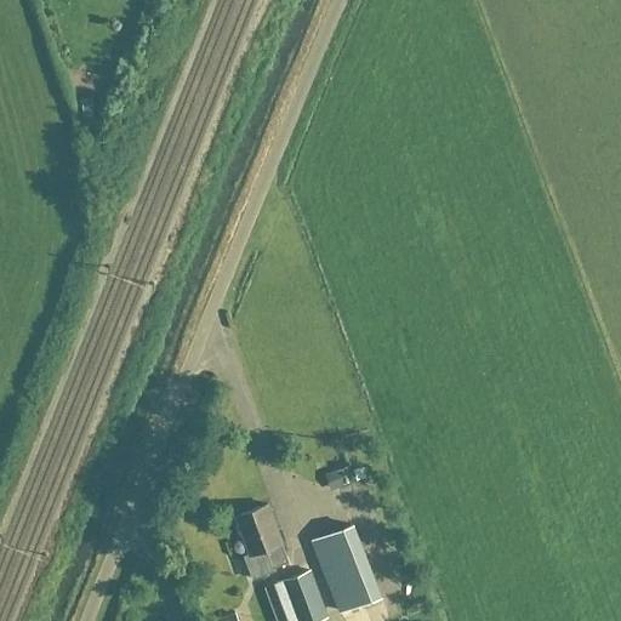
[(67,84),(73,109),(87,106),(83,80),(67,84)]
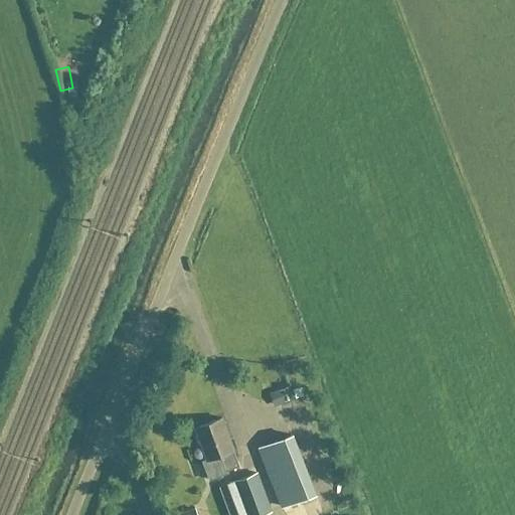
[(81,103),(80,93),(70,95),(71,104),(81,103)]
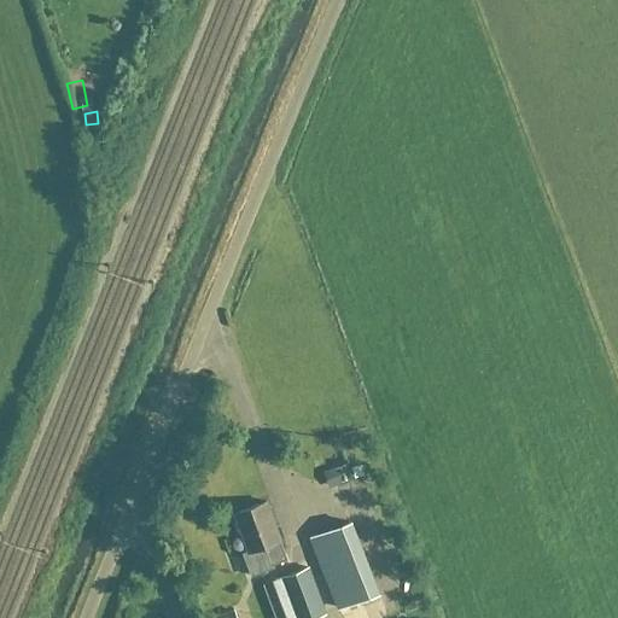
[(344,466),(333,471),(338,484),(349,479),(344,466)]
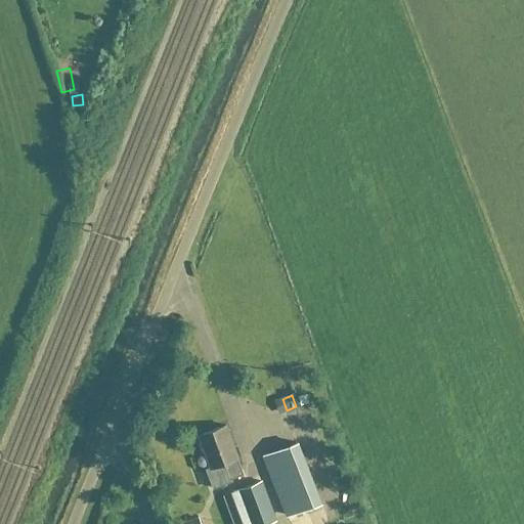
[(209,468),(204,470),(211,489),(243,477),(235,460),(236,460),(224,427),(198,437),(209,468)]
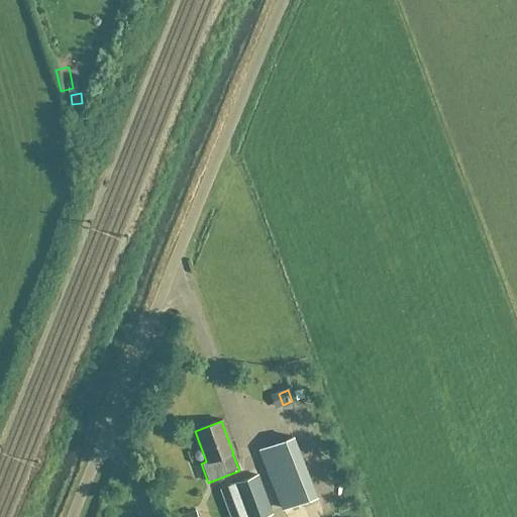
[(294,438),(259,451),(281,510),(316,497),(294,438)]
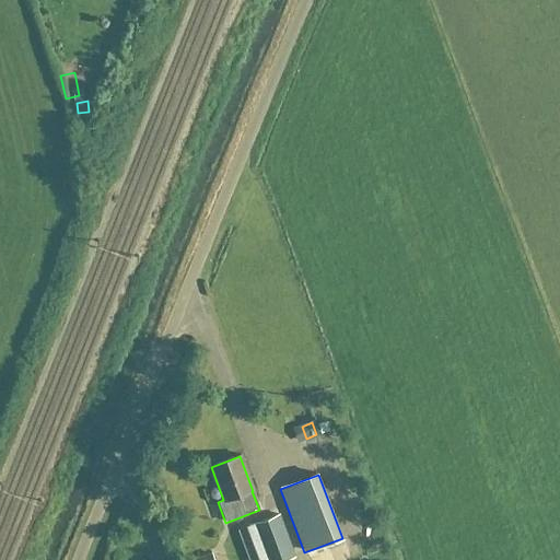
[(243,529),(251,548),(223,558),(224,559),(255,559),(252,549),(261,545),(266,559),(281,559),(293,556),(278,516),(243,529)]
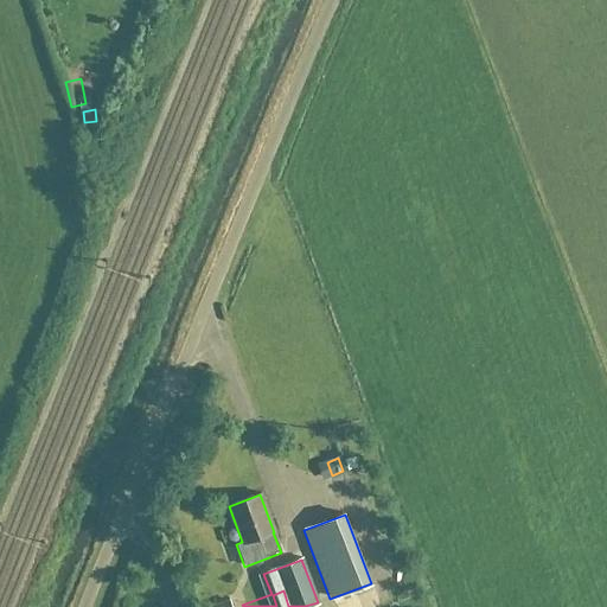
[(368,606),(364,593),(331,601),(332,606),(368,606)]
